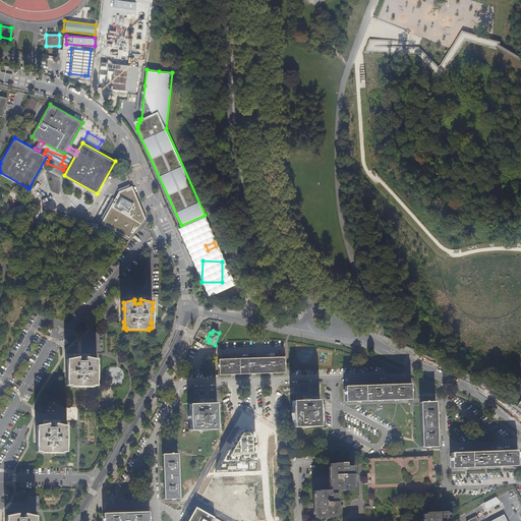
[(209,342),(201,339),(200,343),(213,348),(215,345),(209,342)]
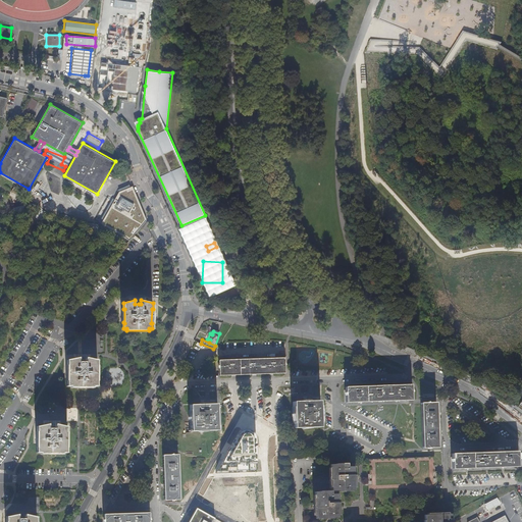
[(71,387),(94,386),(94,385),(97,385),(97,379),(96,365),(97,365),(97,359),(86,357),(86,361),(83,361),(80,361),(80,357),(68,360),(68,365),(68,380),(67,380),(68,386),(71,386),(71,387)]
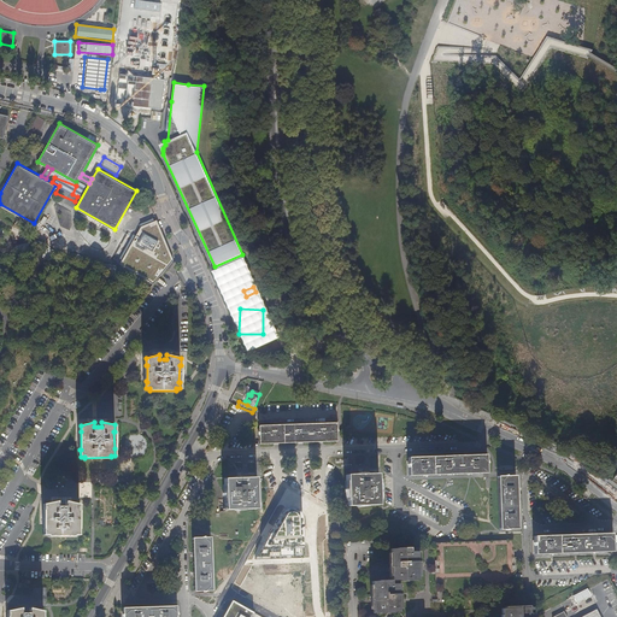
[(336,423),(276,425),(259,427),(259,445),(275,444),(300,444),(323,442),(338,441),(336,423)]
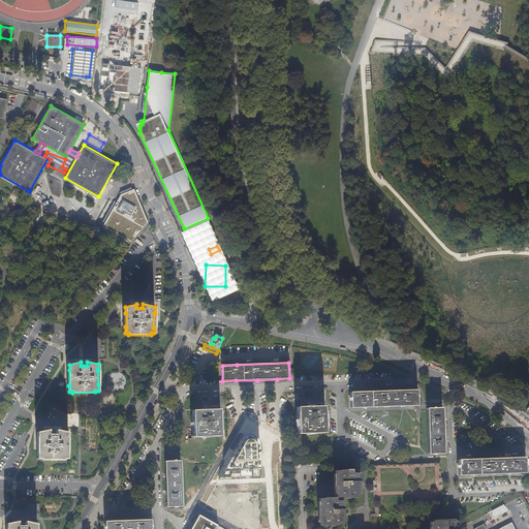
[(417,390),(350,393),(351,408),(365,407),(389,406),(402,406),(417,405),(417,390)]
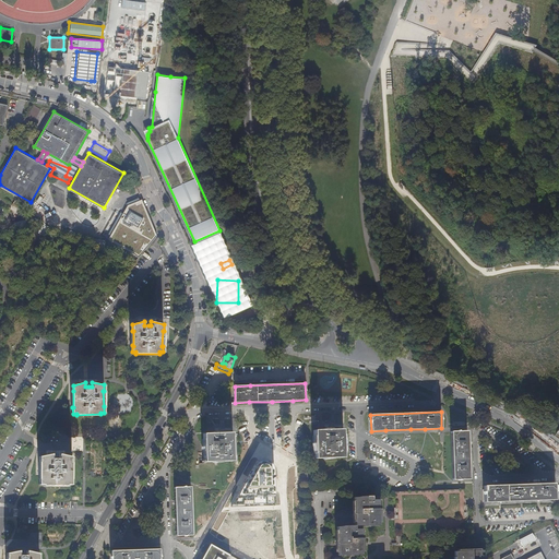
[(329,430),(321,430),(314,430),(316,459),(344,458),(343,430),(329,430)]
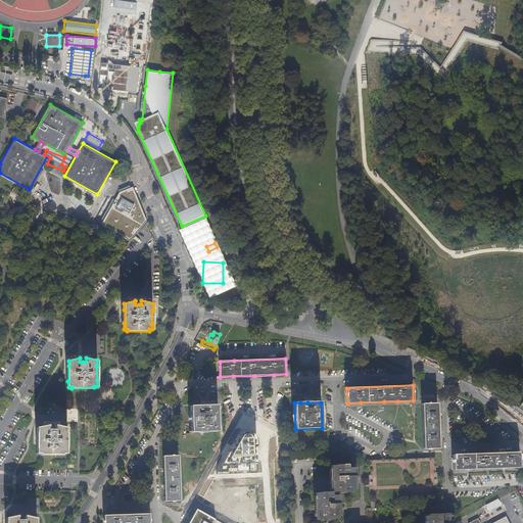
[(437,403),(422,405),(424,449),(439,448),(439,435),(438,417),(437,403)]
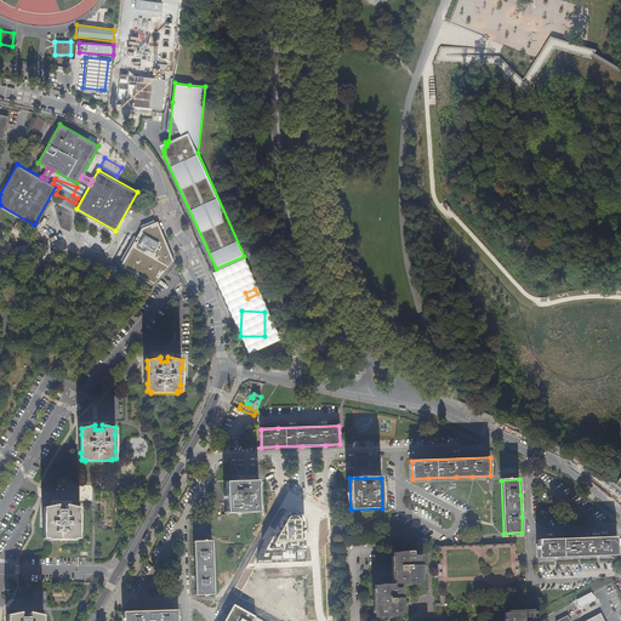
[(258,513),(257,488),(257,482),(226,483),(226,490),(227,514),(258,513)]
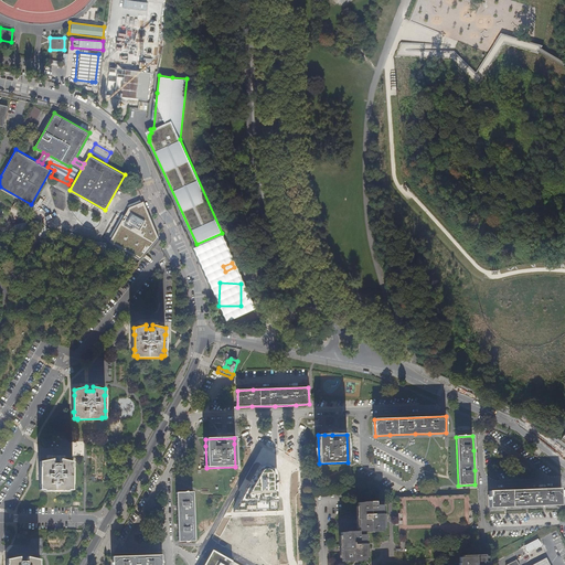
[(44,489),(44,490),(68,490),(68,489),(72,489),(72,483),(71,483),(72,468),(72,462),(60,459),(60,464),(53,464),(53,458),(41,461),(41,467),(42,467),(42,483),(41,482),(41,489),(44,489)]
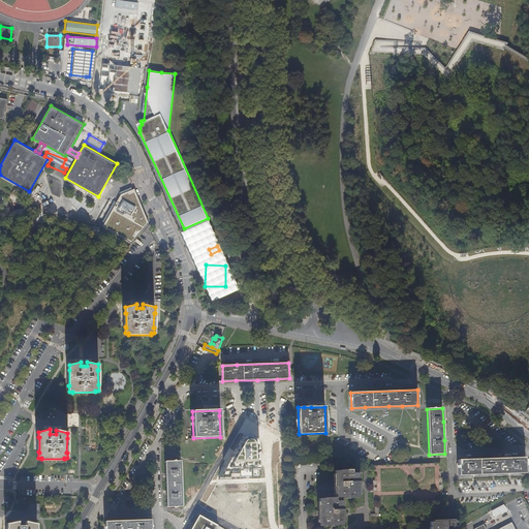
[(247,436),(241,441),(219,479),(260,478),(259,443),(257,438),(255,437),(253,435),(247,436)]
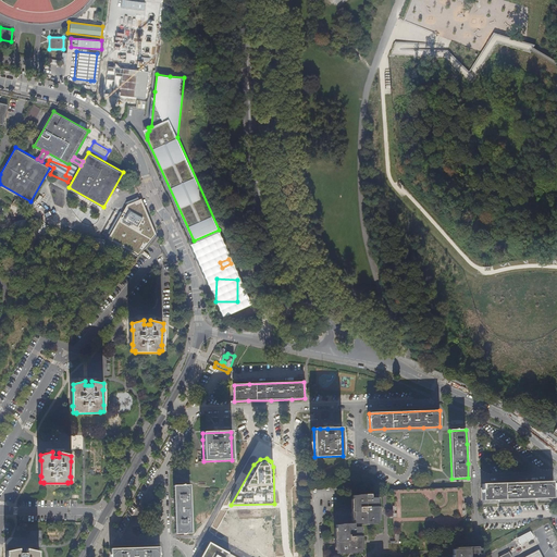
[(554,498),(553,482),(483,484),(483,500),(498,500),(520,499),(537,498),(554,498)]
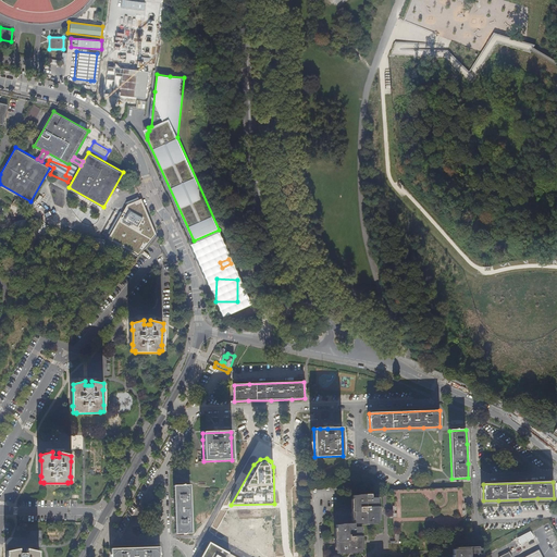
[(190,485),(174,485),(174,499),(175,519),(175,534),(192,533),(190,485)]
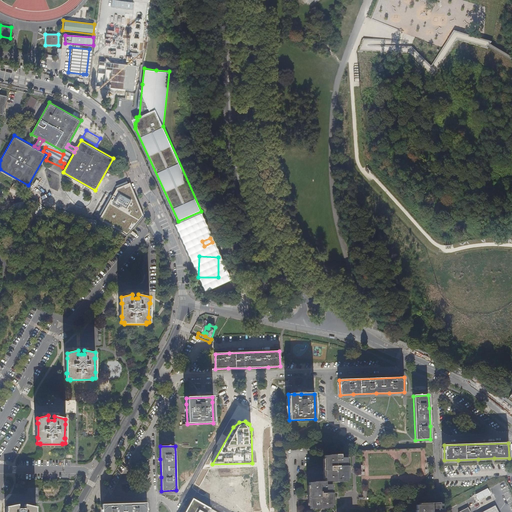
[(263,463),(271,462),(271,447),(263,448),(263,463)]
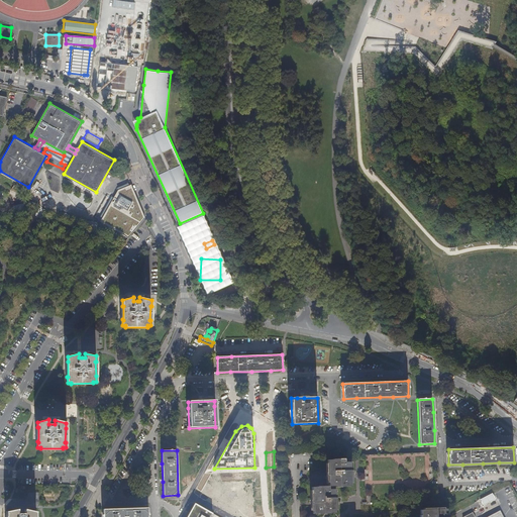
[(430,452),(403,454),(403,453),(393,453),(394,454),(364,455),(365,470),(363,470),(363,482),(365,482),(365,496),(371,496),(371,504),(377,504),(377,496),(431,494),(431,480),(433,480),(433,475),(432,468),(431,468),(430,452)]
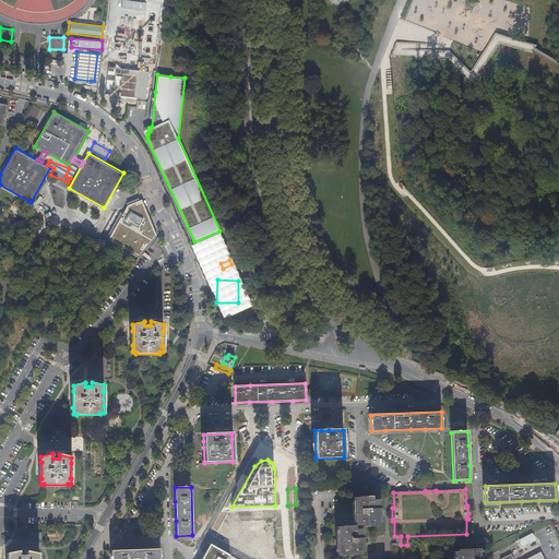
[(370,496),(360,497),(359,498),(355,498),(355,525),(343,526),(343,527),(337,527),(339,554),(339,556),(344,556),(346,556),(355,556),(355,555),(360,555),(359,526),(371,526),(371,525),(377,525),(376,497),(370,497),(370,496)]
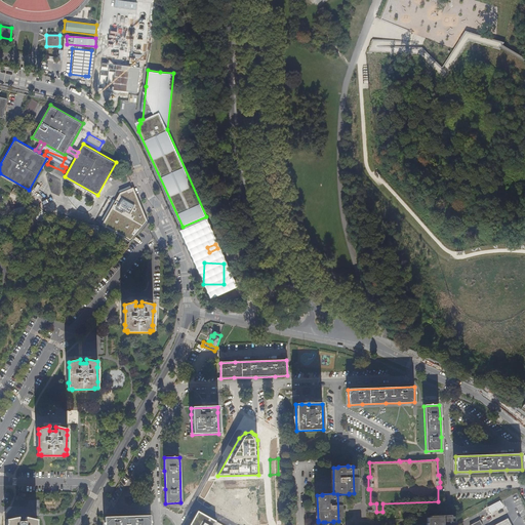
[(271,510),(279,510),(279,477),(271,477),(271,510)]
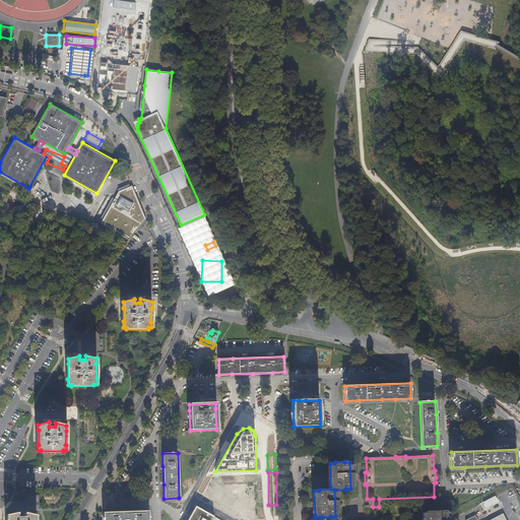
[(495,497),(482,503),(485,509),(498,503),(495,497)]
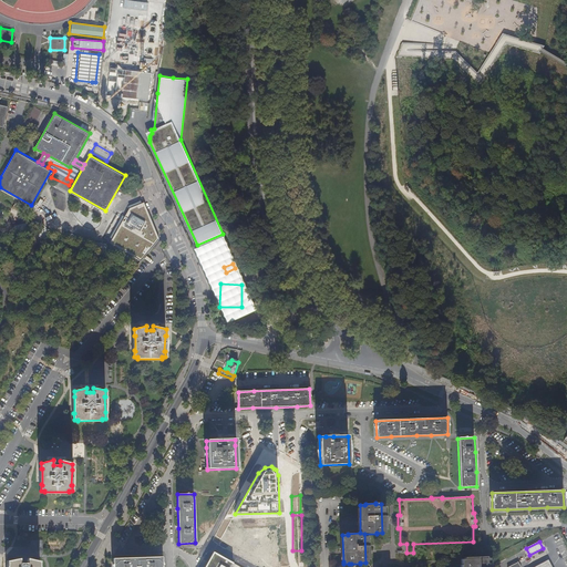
[(230,566),(234,563),(214,553),(205,566),(230,566)]
